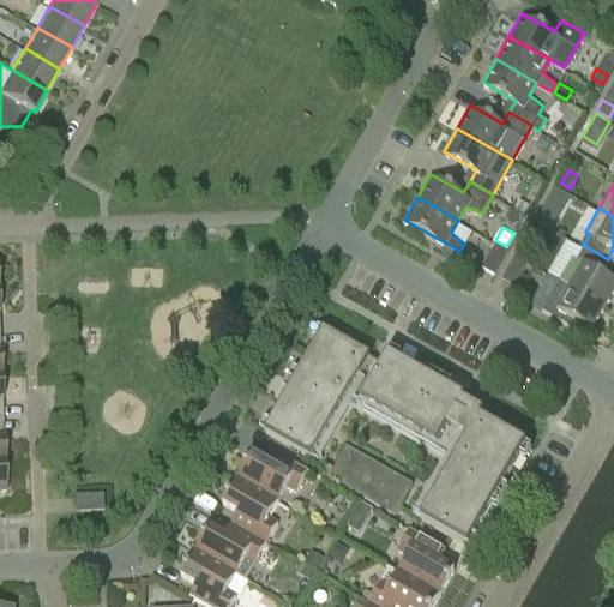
[(493,272),(507,248),(494,241),(481,264),(493,272)]
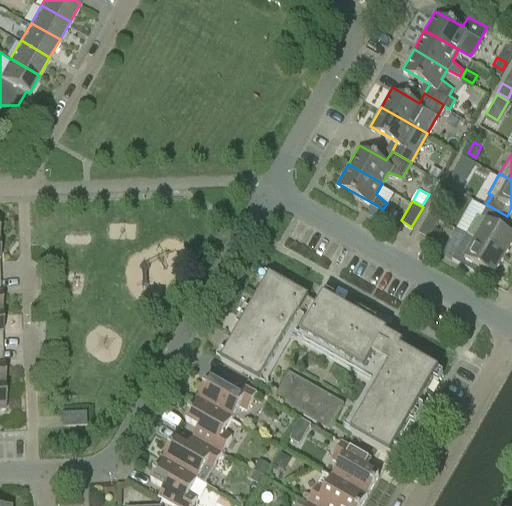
[(466,231),(504,253),(511,239),(511,232),(501,226),(507,216),(486,204),(481,214),(477,212),(466,231)]
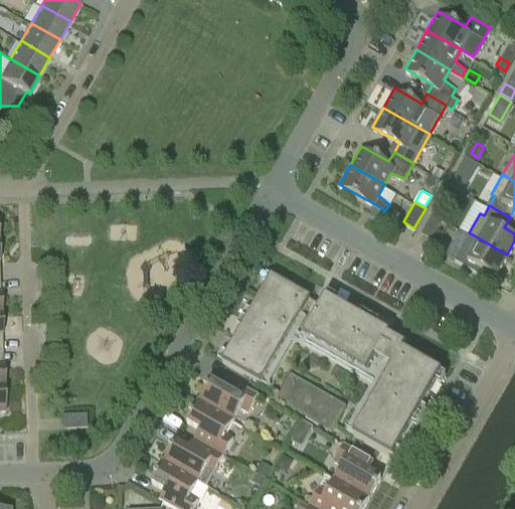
[(433,210),(420,231),(432,237),(434,232),(438,226),(444,216),(433,210)]
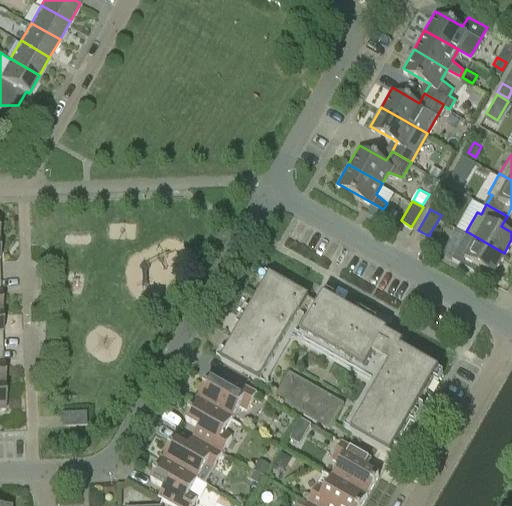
[(440,228),(435,225),(431,231),(429,236),(434,239),(440,228)]
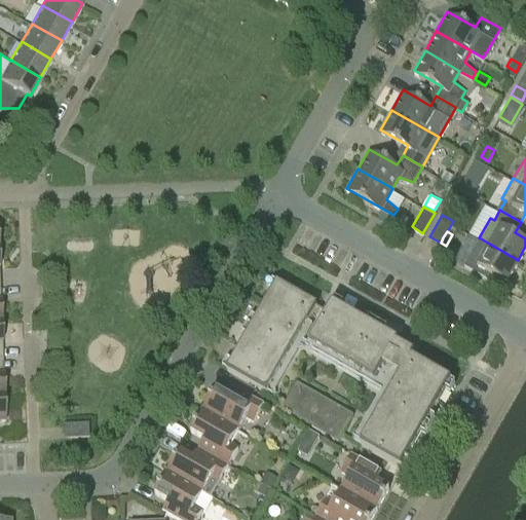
[(492,280),(495,274),(506,281),(518,260),(479,237),(466,231),(452,257),(492,280)]
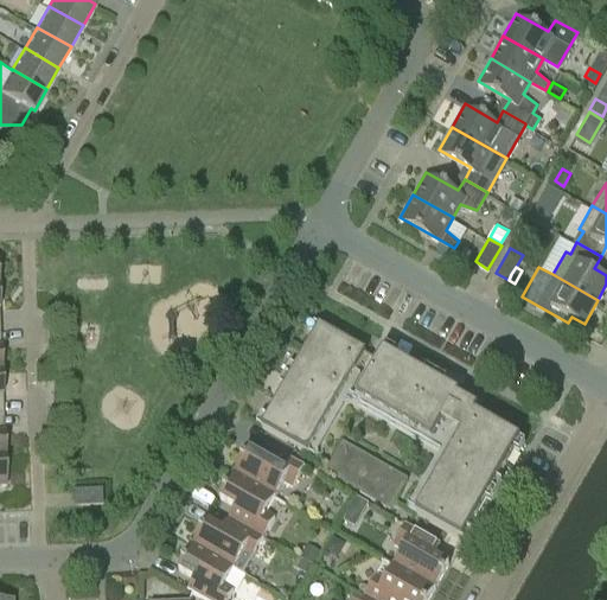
[(308,448),(365,348),(319,321),(261,421),(308,448)]
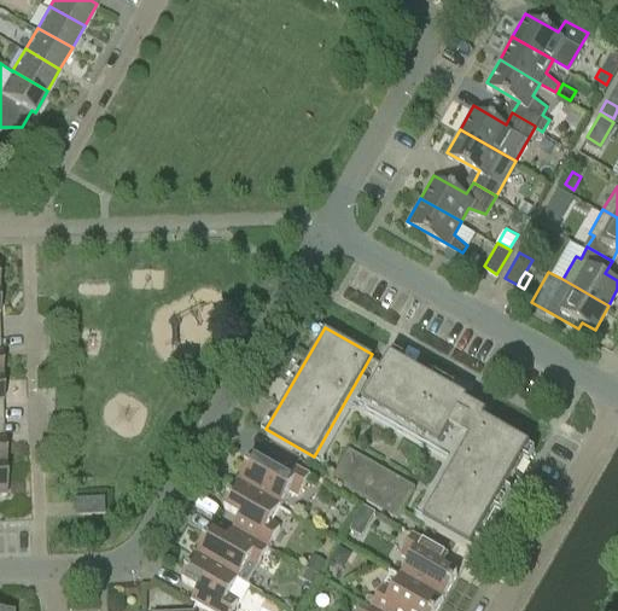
[(471,546),(529,444),(483,418),(490,405),(470,393),(467,397),(390,354),(363,401),(439,444),(450,426),(470,437),(423,518),(471,546)]
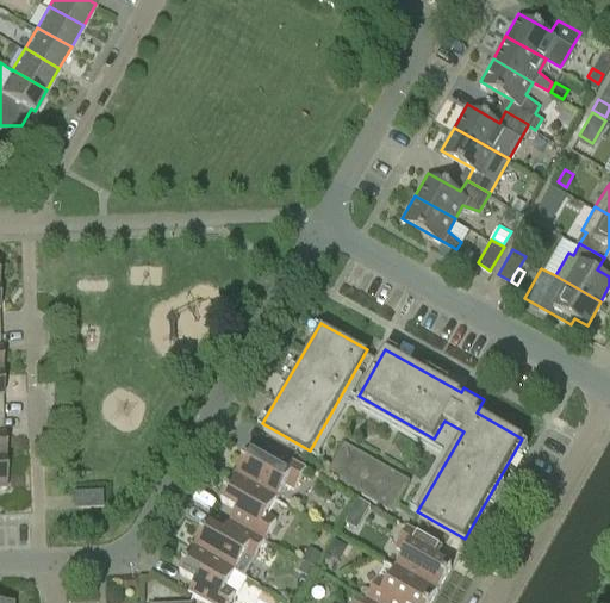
[(392,509),(410,477),(343,439),(325,470),(392,509)]
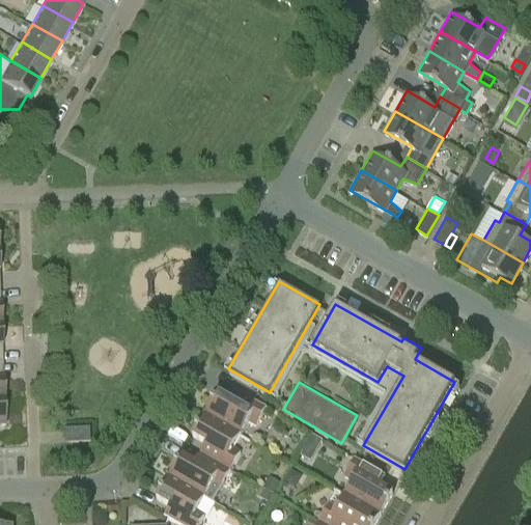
[(204,411),(241,432),(248,418),(256,422),(267,404),(235,387),(230,397),(217,389),(204,411)]
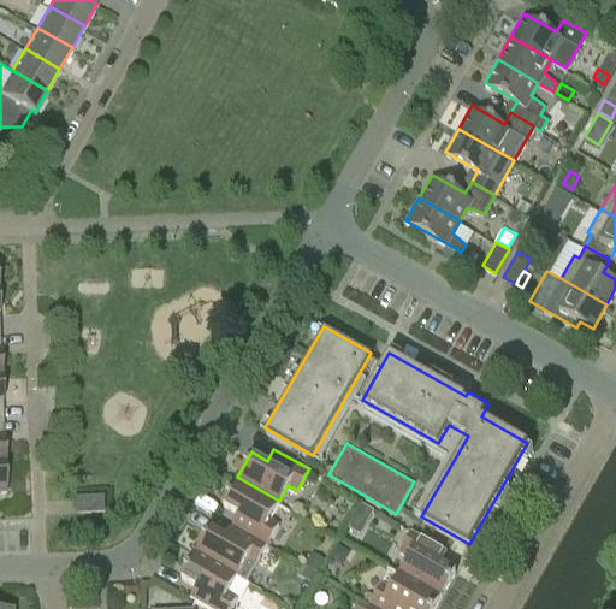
[(232,521),(267,542),(279,521),(271,515),(279,501),(237,477),(223,501),(238,510),(232,521)]
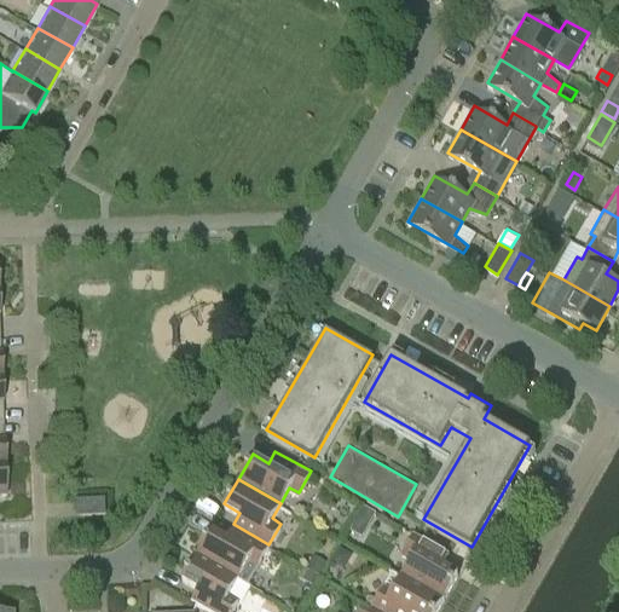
[(75,513),(105,512),(105,494),(75,496),(75,513)]
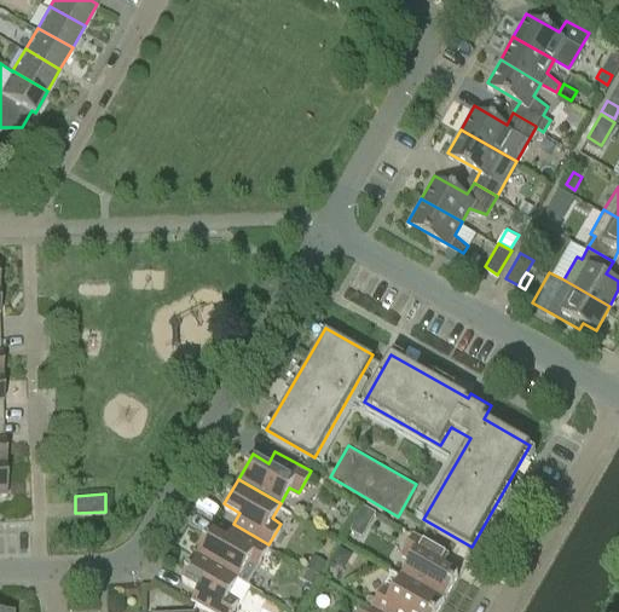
[(357,514),(369,520),(376,508),(364,502),(357,514)]
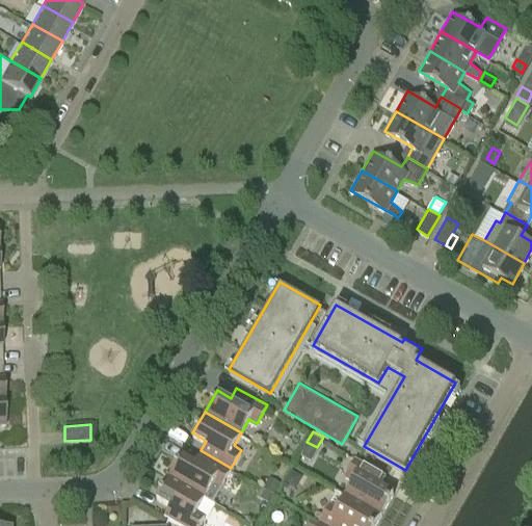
[(168,474),(205,495),(212,481),(220,487),(231,468),(201,450),(194,461),(181,453),(168,474)]
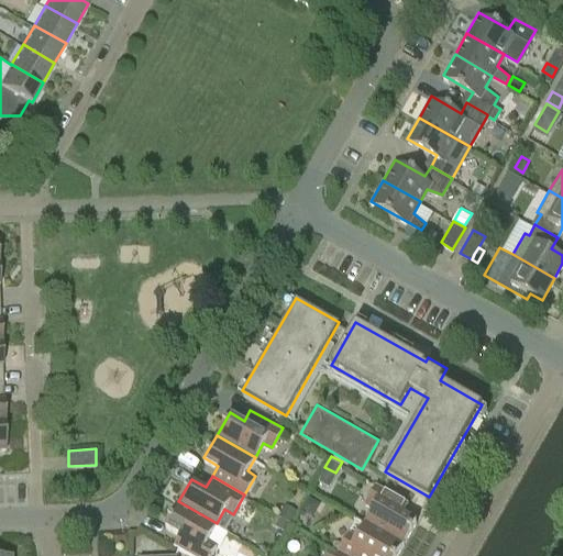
[(365,520),(404,542),(416,519),(401,511),(408,500),(376,481),(365,501),(373,506),(365,520)]
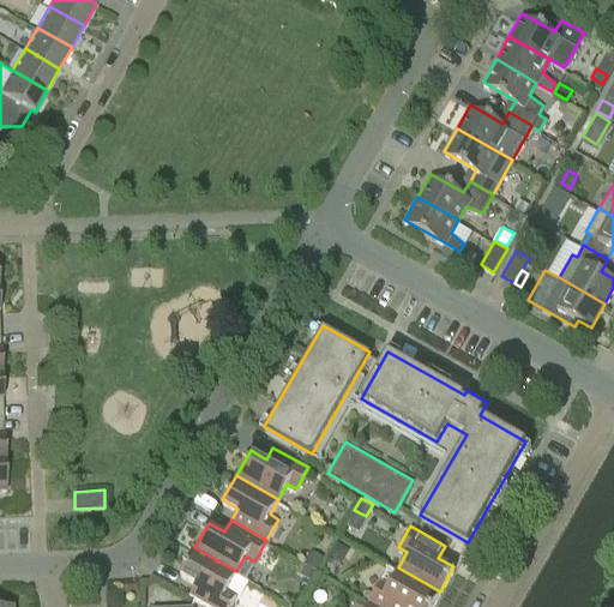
[(329,550),(339,556),(347,544),(336,538),(329,550)]
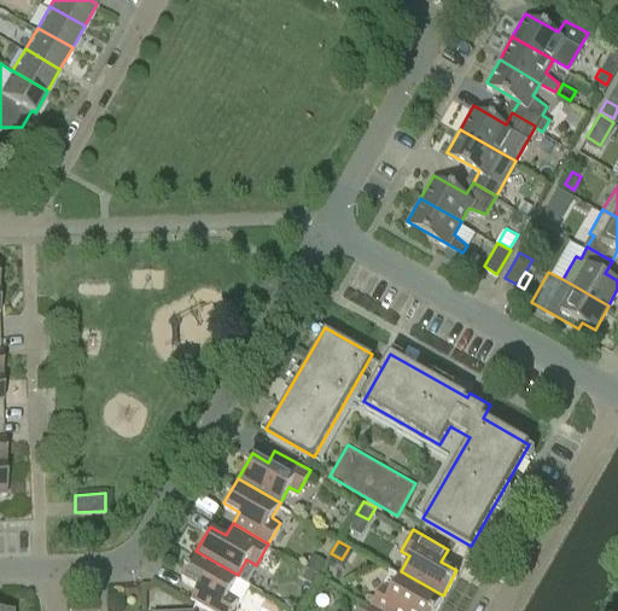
[(238,575),(196,551),(182,576),(198,585),(191,597),(215,610),(228,610),(238,595),(229,591),(238,575)]
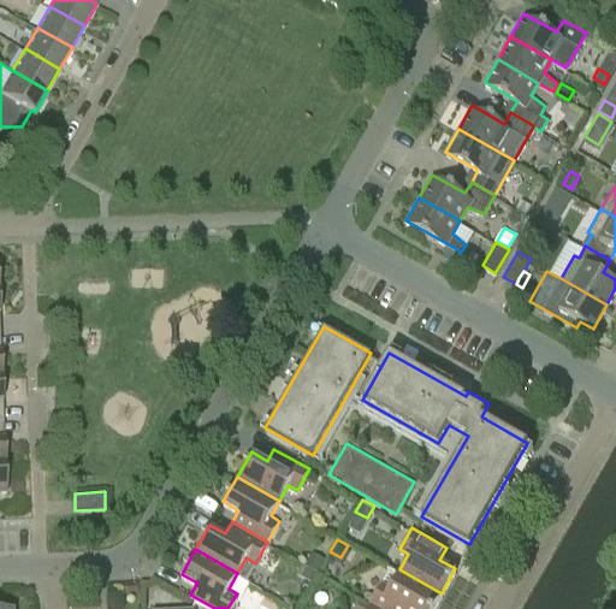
[(304,561),(320,569),(326,557),(312,549),(304,561)]
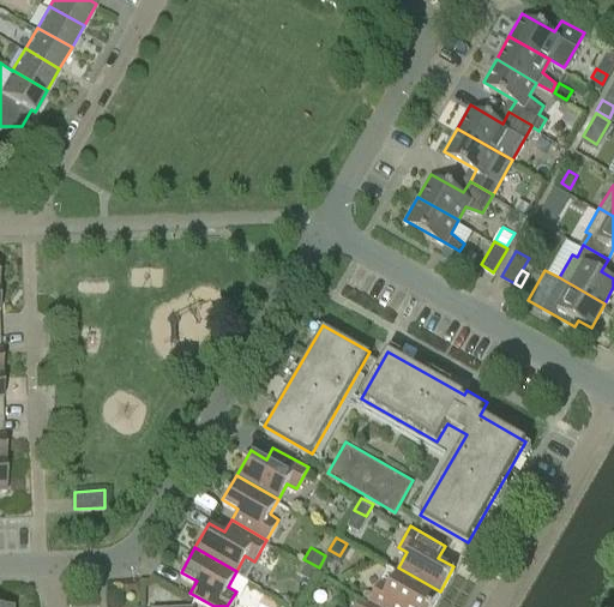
[(305,563),(300,570),(312,577),(317,569),(305,563)]
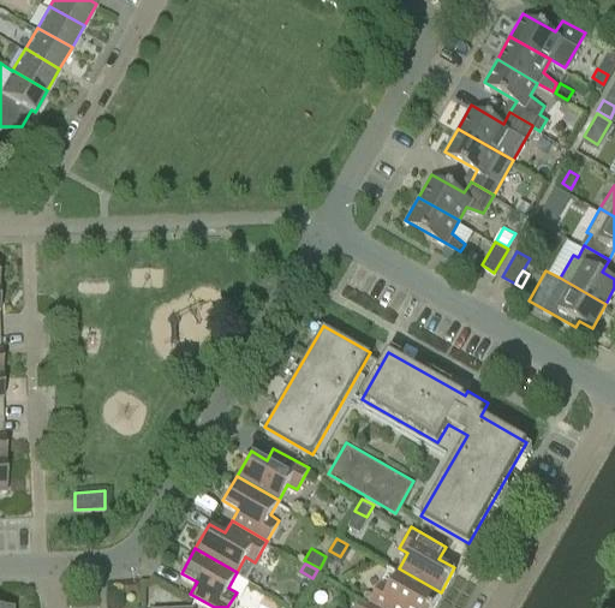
[(369,600),(383,607),(431,607),(441,592),(399,568),(390,584),(381,579),(369,600)]
